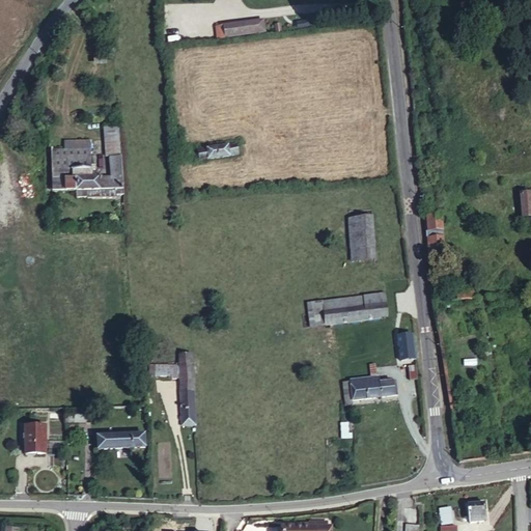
[(244,29),(242,16),(202,22),(204,34),(244,29)]
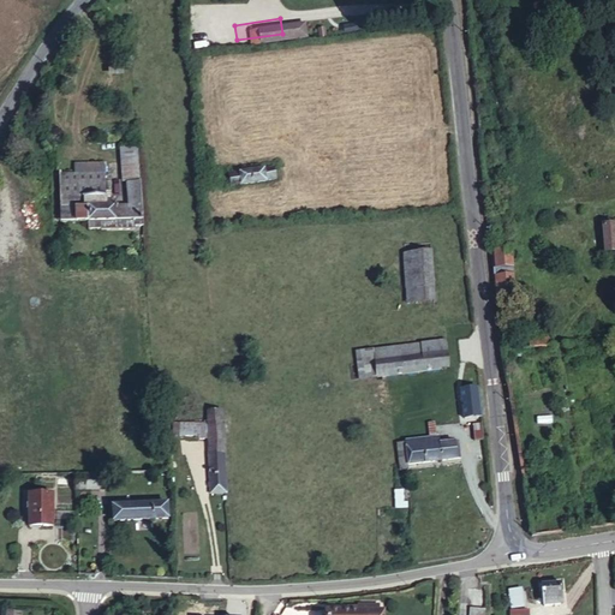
[(330,35),(348,33),(347,22),(329,24),(330,35)]
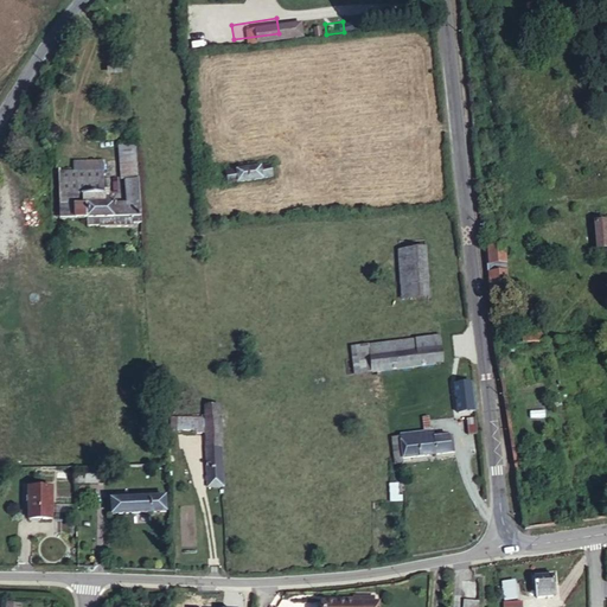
[(426,138),(415,140),(417,154),(427,153),(426,138)]
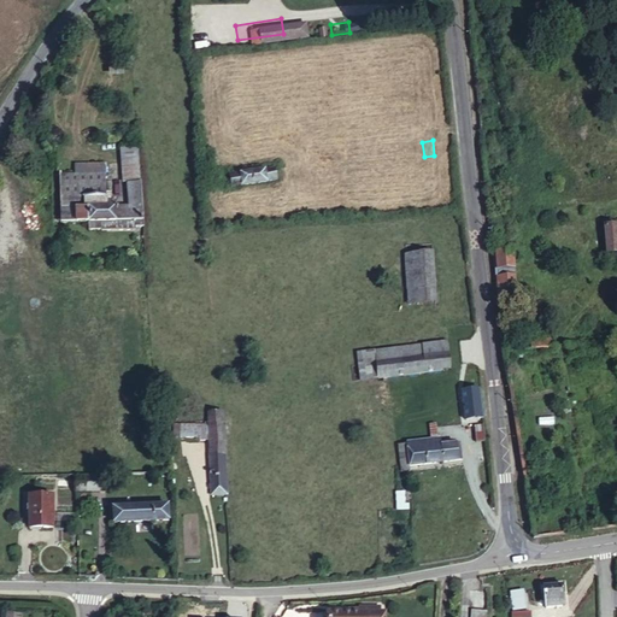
[(139,142),(119,144),(121,159),(122,176),(125,175),(140,175),(139,142)]
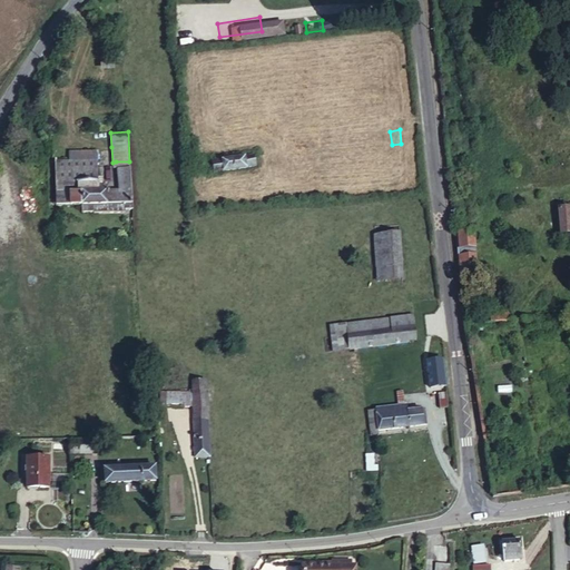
[(95,148),(67,150),(68,160),(96,159),(95,148)]
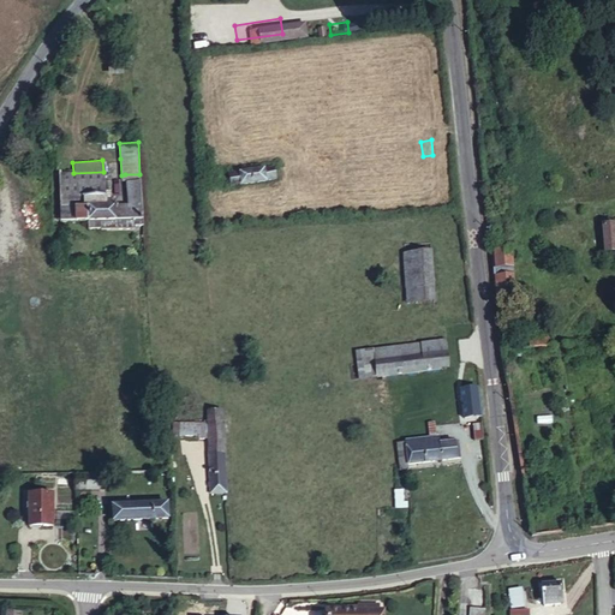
[(276,179),(274,166),(224,175),(227,187),(276,179)]
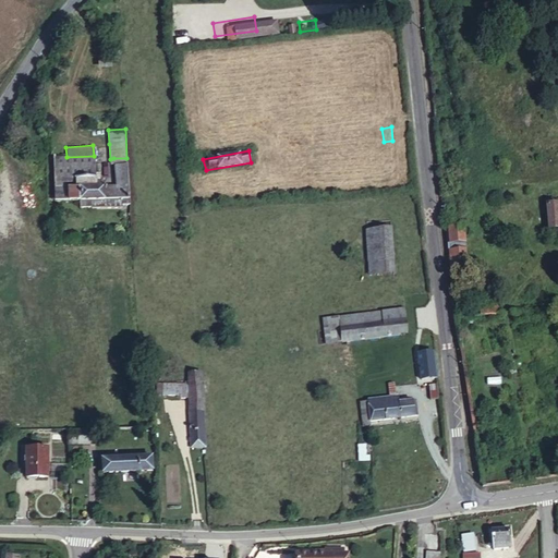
[(94,156),(67,157),(52,158),(56,187),(96,185),(95,178),(98,178),(98,172),(100,172),(100,162),(94,164),(94,156)]
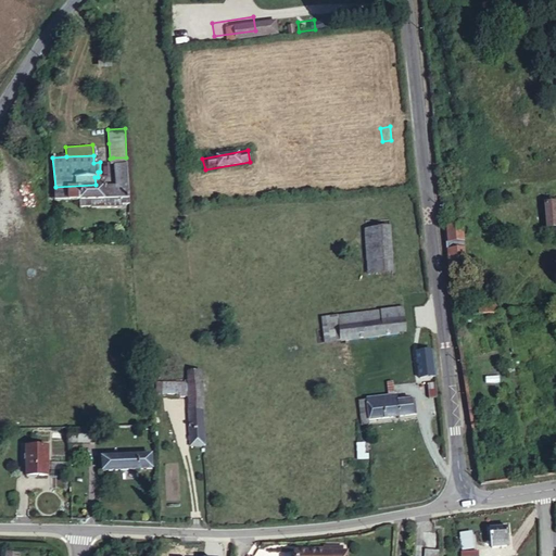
[(128,182),(126,158),(113,158),(114,182),(128,182)]
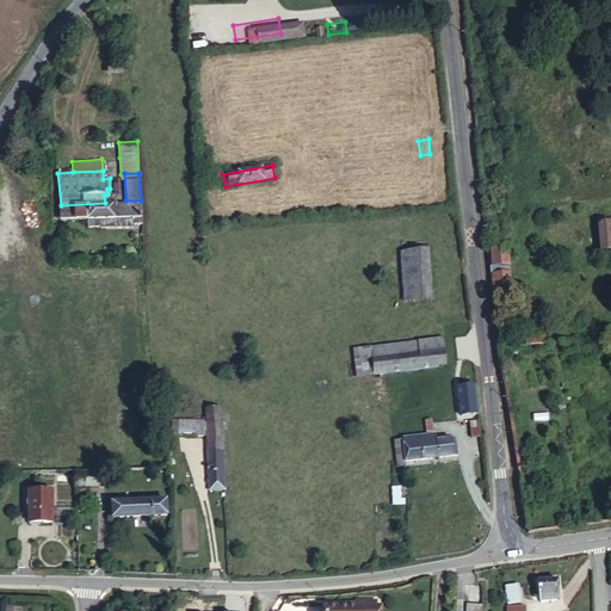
[(61,205),(62,221),(91,218),(104,217),(141,215),(141,201),(125,201),(105,203),(61,205)]
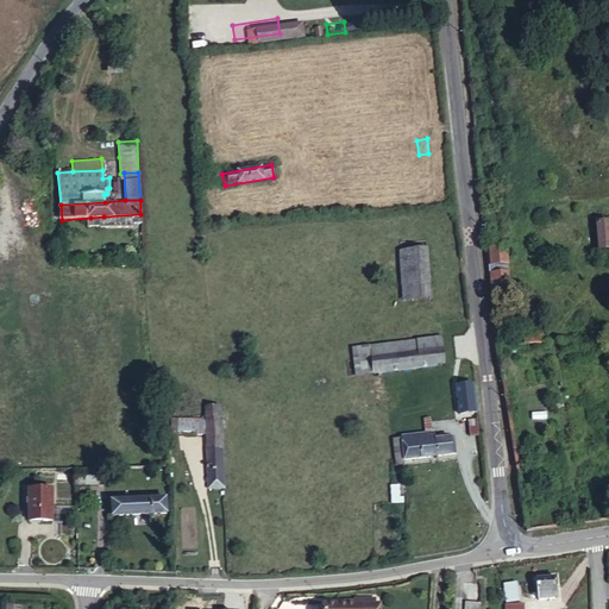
[(142,221),(140,214),(104,217),(104,226),(104,228),(135,227),(136,221),(142,221)]
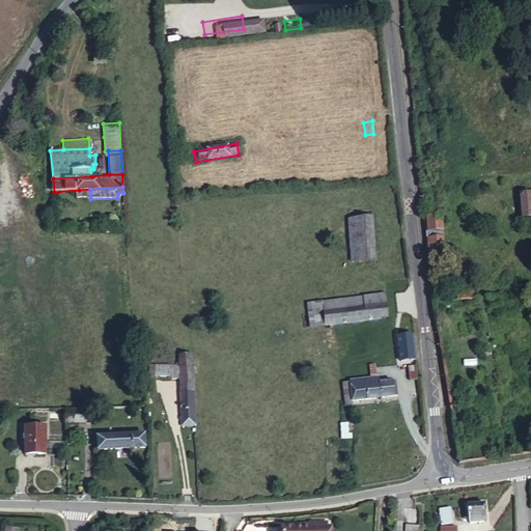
[(90,189),(79,190),(79,198),(90,197),(90,189)]
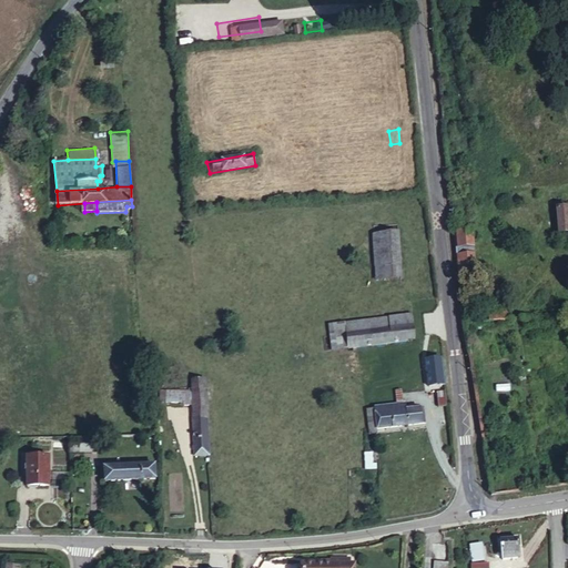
[(567,240),(563,203),(553,205),(558,241),(567,240)]
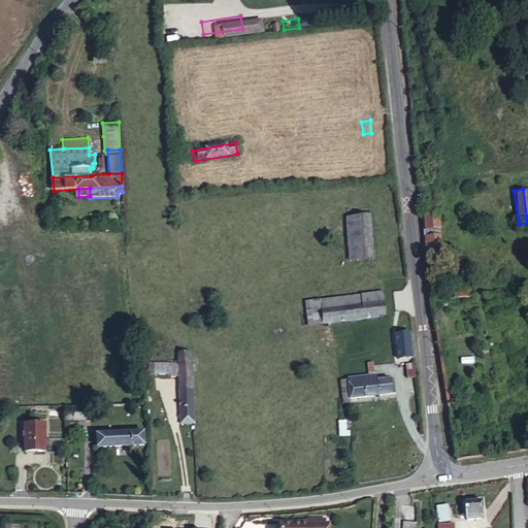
[(437,210),(421,211),(422,227),(438,227),(437,210)]
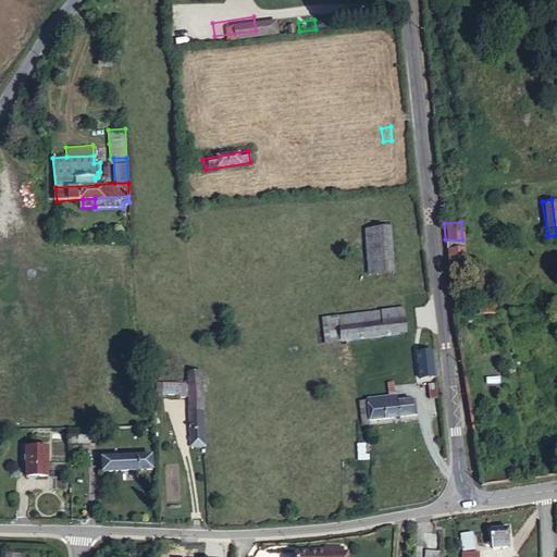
[(391,224),(364,225),(364,273),(391,273),(391,224)]
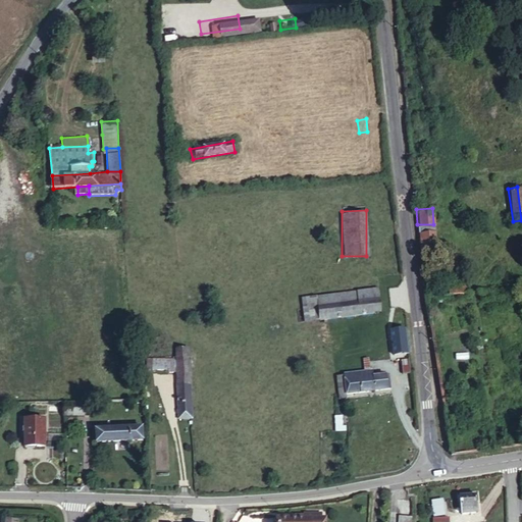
[(433,236),(415,238),(415,243),(417,260),(428,259),(427,254),(434,253),(433,236)]
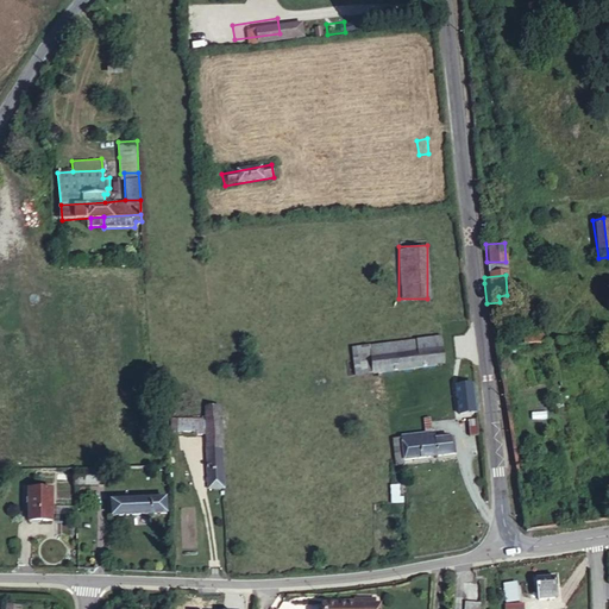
[(488,314),(488,322),(521,319),(521,313),(501,314),(501,313),(488,314)]
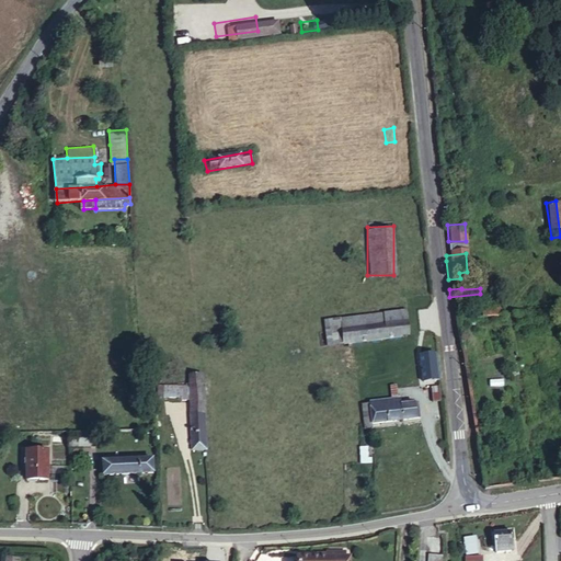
[(481,306),(482,313),(500,311),(500,305),(481,306)]
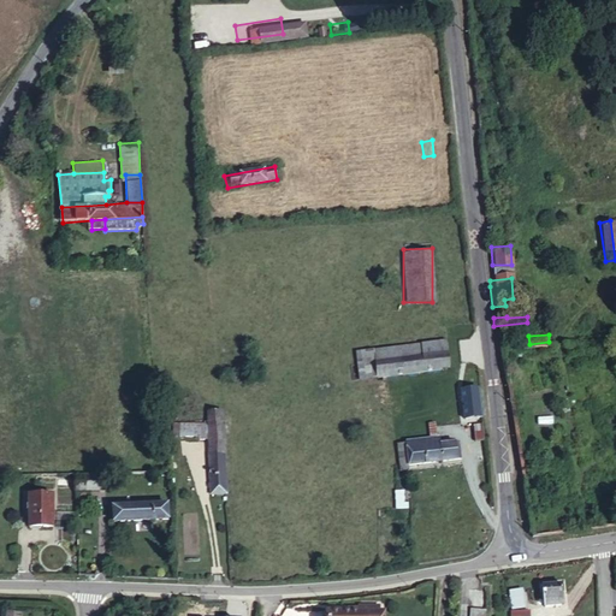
[(406,359),(432,356),(430,341),(403,344),(406,359)]
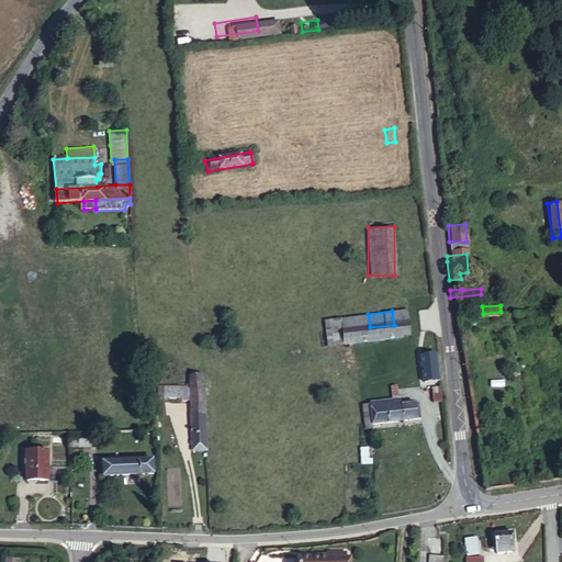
[(343,330),(370,327),(368,314),(324,321),(325,333),(310,335),(312,349),(335,346),(333,332),(343,330)]
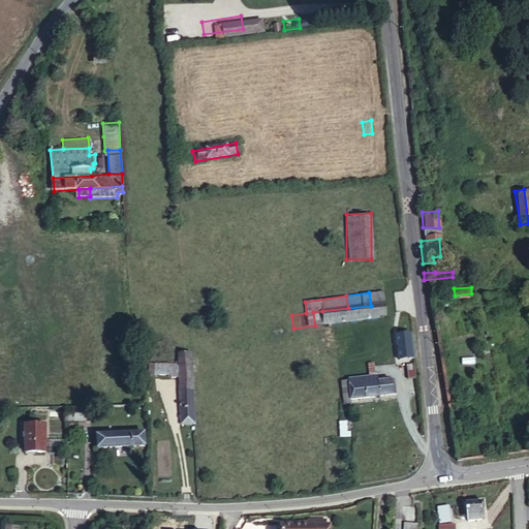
[(372,318),(371,306),(348,308),(322,311),(324,324),(372,318)]
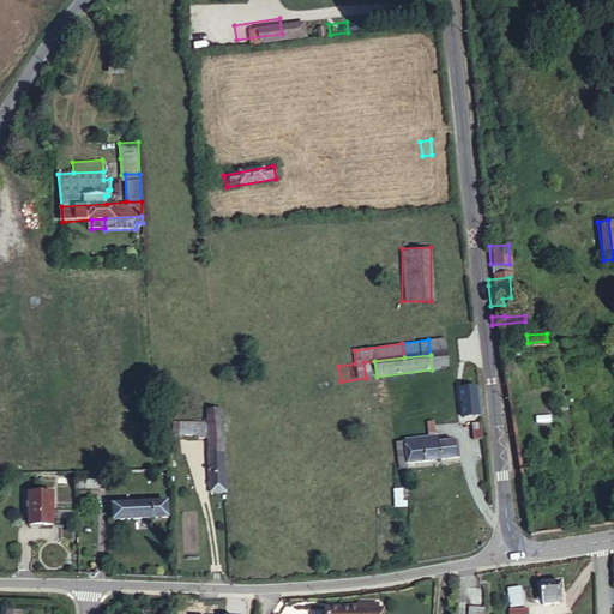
[(366,378),(377,377),(374,361),(363,362),(366,378)]
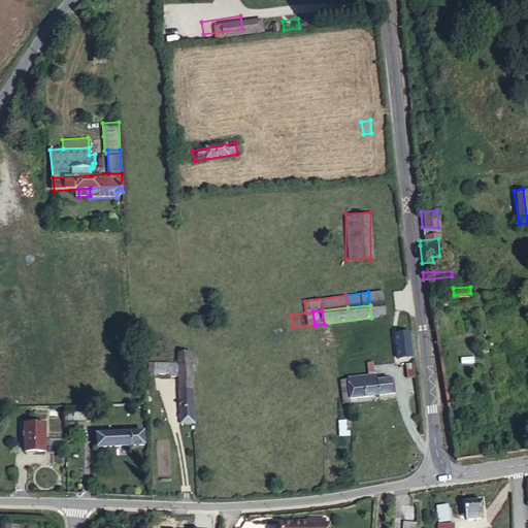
[(402,337),(399,315),(391,317),(393,332),(385,333),(386,340),(402,337)]
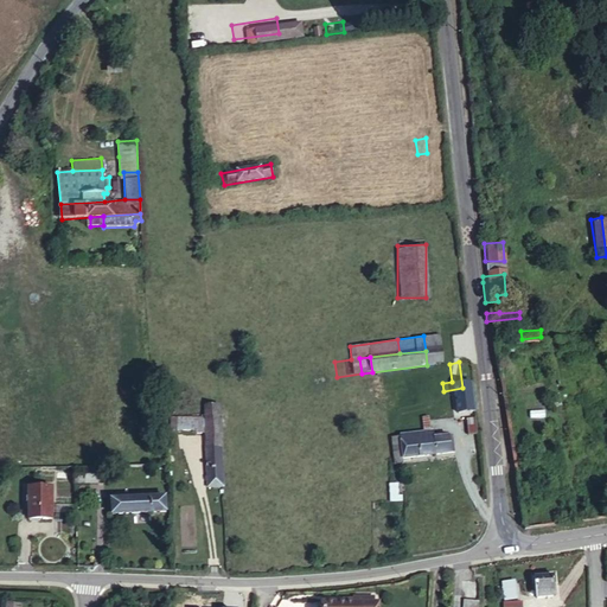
[(204,408),(212,407),(210,379),(202,381),(204,408)]
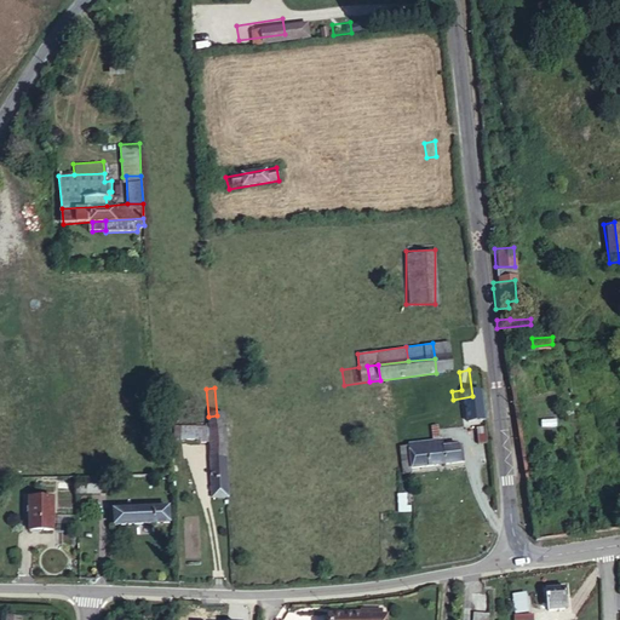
[(472,396),(453,400),(458,432),(468,430),(477,429),(472,396)]
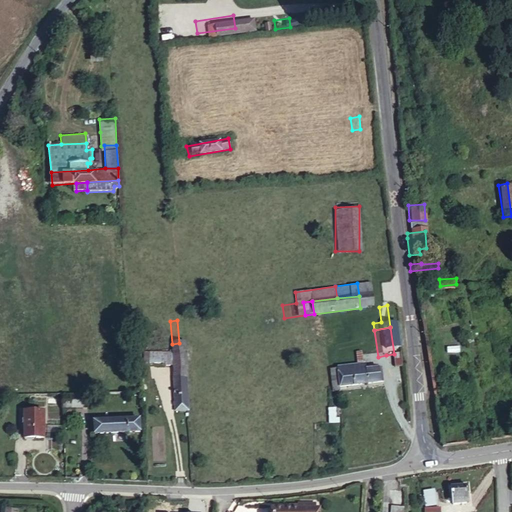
[(186,393),(182,343),(179,343),(172,344),(169,344),(170,352),(170,365),(173,411),(186,410),(186,407),(186,393)]
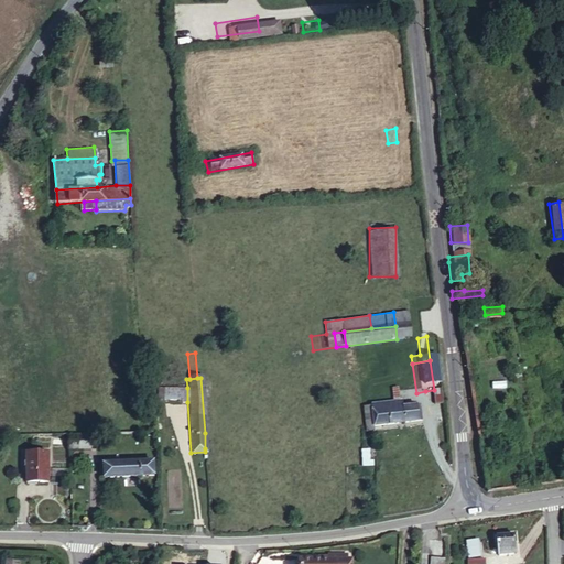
[(187,402),(187,388),(161,389),(161,399),(179,399),(179,402),(187,402)]
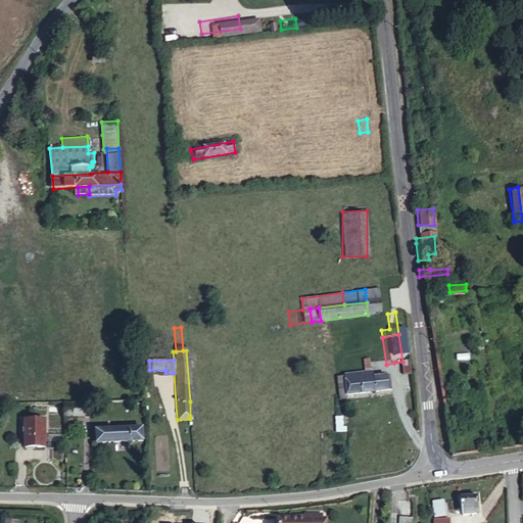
[(347,362),(350,376),(358,375),(354,360),(347,362)]
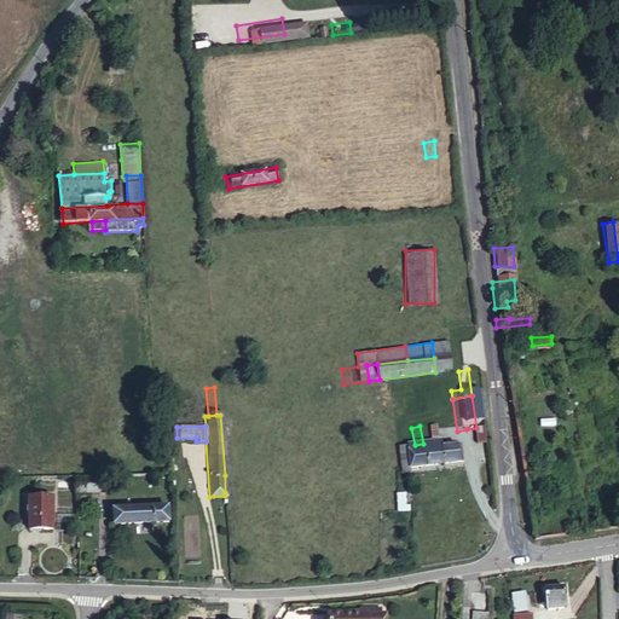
[(476,428),(467,429),(469,447),(479,446),(476,428)]
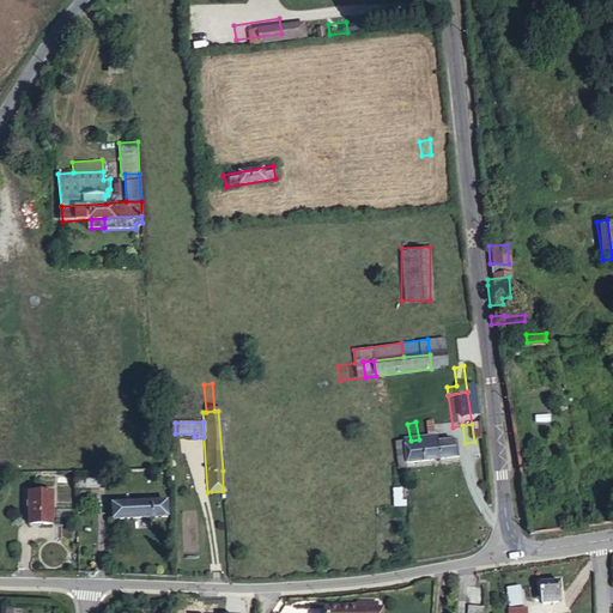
[(390,445),(390,447),(395,471),(444,460),(441,441),(420,444),(419,439),(411,441),(390,445)]
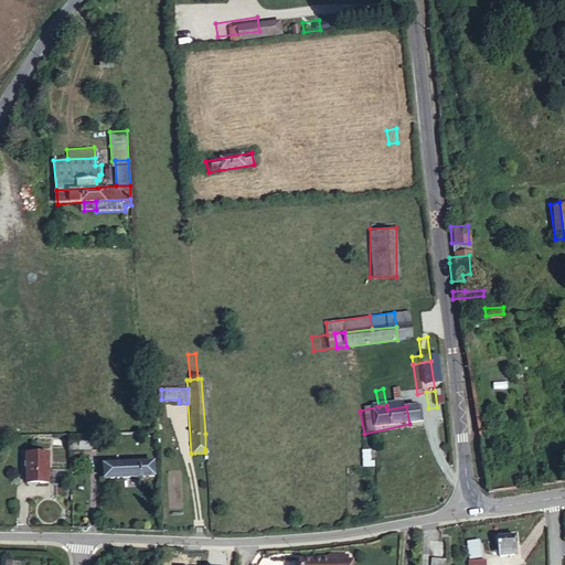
[(364,434),(360,412),(351,414),(356,437),(364,435),(364,434)]
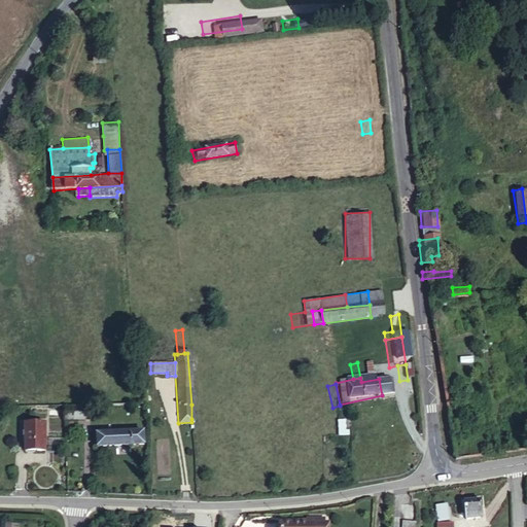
[(63,411),(54,426),(74,425),(74,412),(63,411)]
